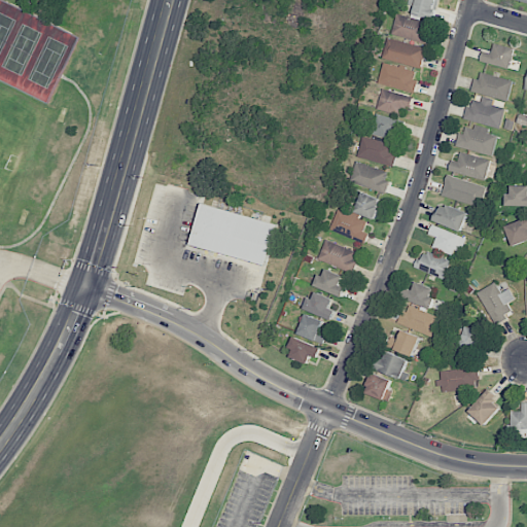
[(413,0),(411,13),(433,20),(438,0),(413,0)]
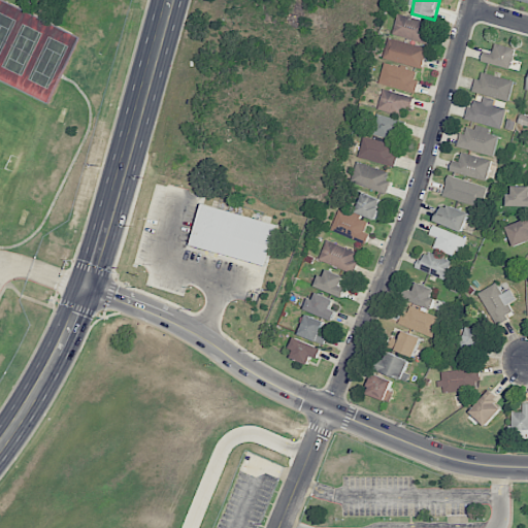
[(393,35),(428,43),(433,23),(398,13),(393,35)]
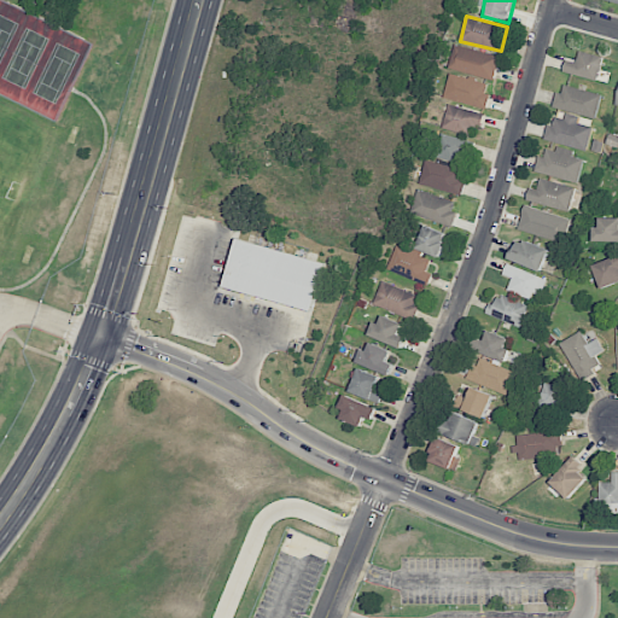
[(500,57),(455,45),(449,68),(494,80),(500,57)]
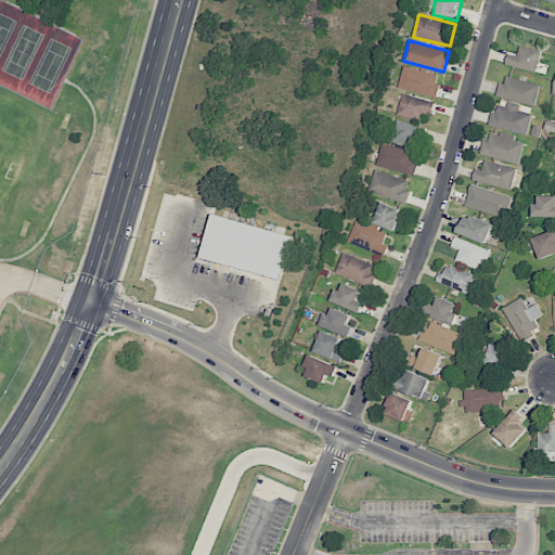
[(508,54),(505,64),(537,73),(542,51),(520,46),(517,56),(508,54)]
